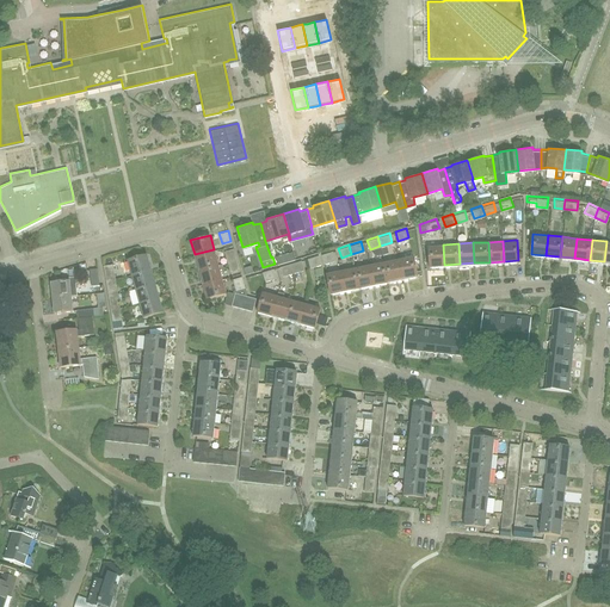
[(444,265),(443,245),(429,246),(430,266),(444,265)]
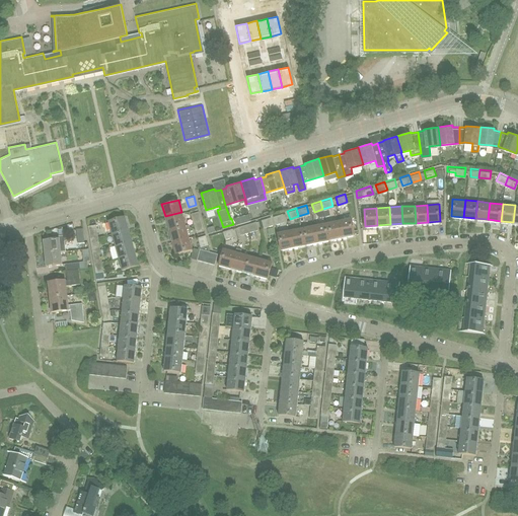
[(190,212),(193,221),(201,219),(198,210),(190,212)]
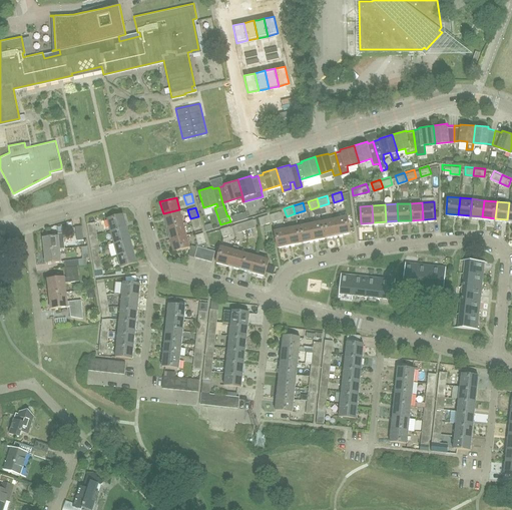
[(182,220),(179,209),(163,213),(166,225),(182,220)]
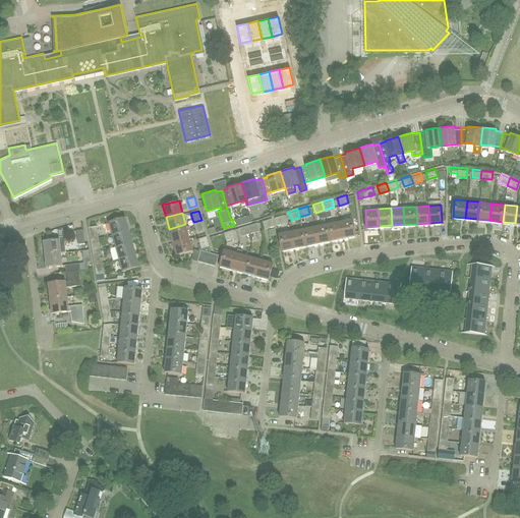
[(274,216),(276,224),(286,221),(283,213),(274,216)]
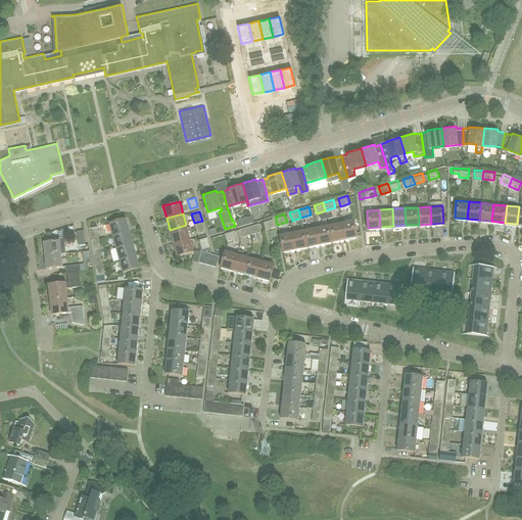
[(108,222),(112,234),(129,229),(126,217),(108,222)]
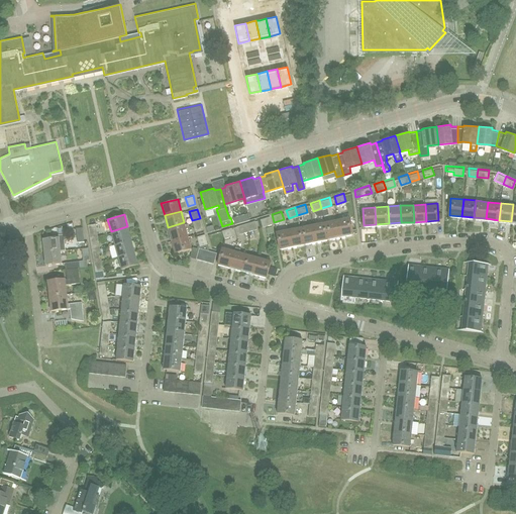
[(269,215),(260,218),(263,225),(272,223),(269,215)]
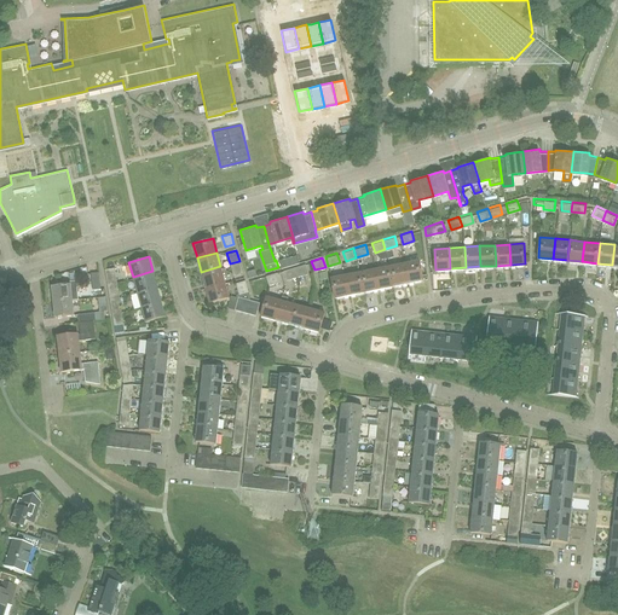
[(419,259),(404,261),(409,282),(423,279),(419,259)]
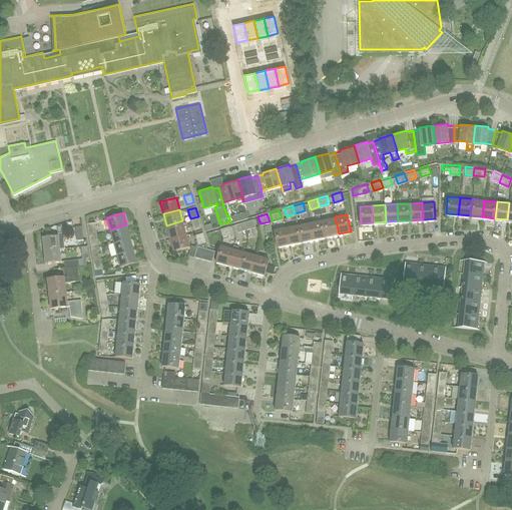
[(201,225),(198,216),(190,218),(193,228),(201,225)]
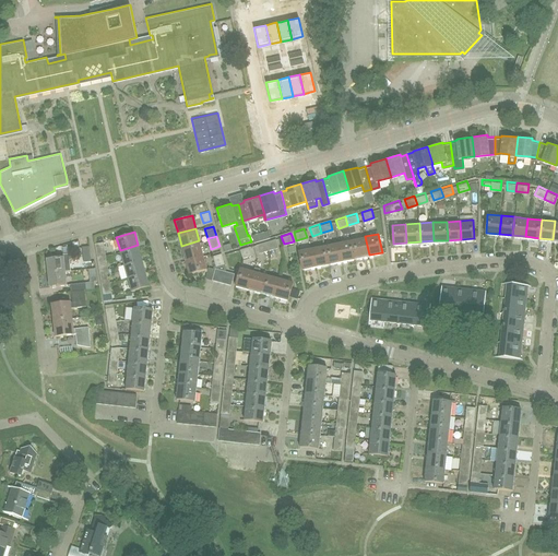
[(369,255),(365,236),(352,239),(355,258),(369,255)]
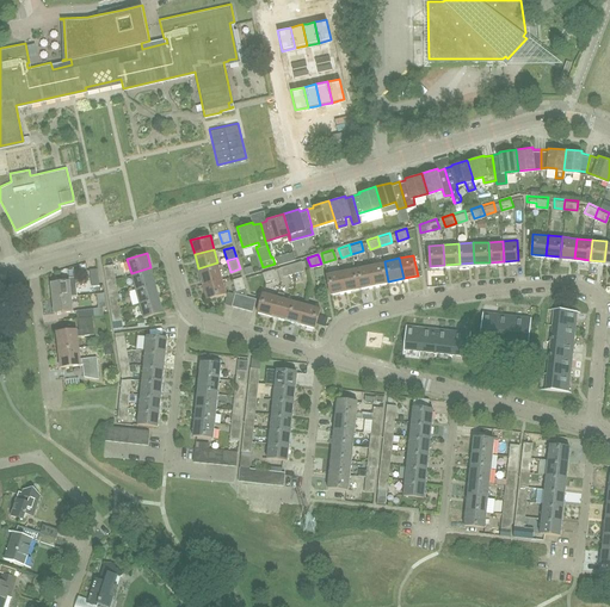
[(301,259),(290,262),(293,272),(305,268),(301,259)]
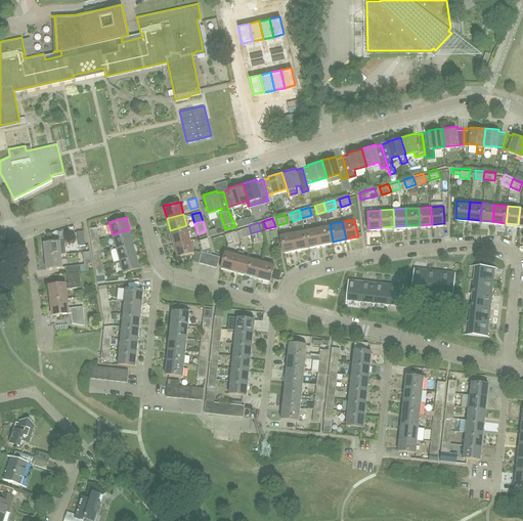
[(333,242),(330,224),(317,226),(320,244),(333,242)]
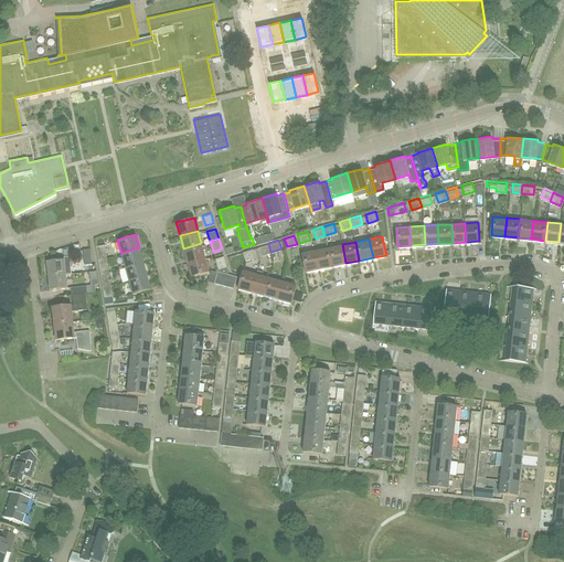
[(95,244),(98,260),(106,257),(104,243),(95,244)]
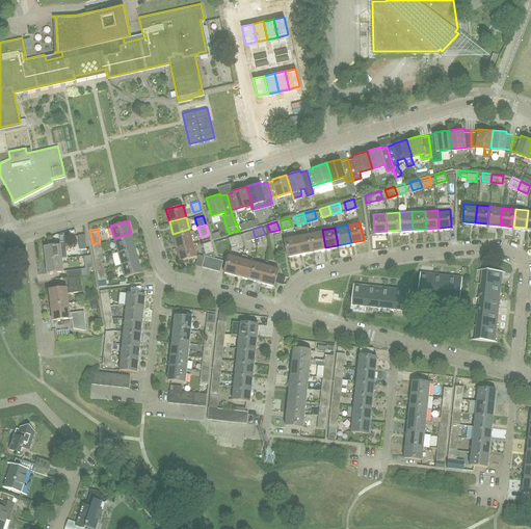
[(193,241),(189,229),(173,234),(176,246),(193,241)]
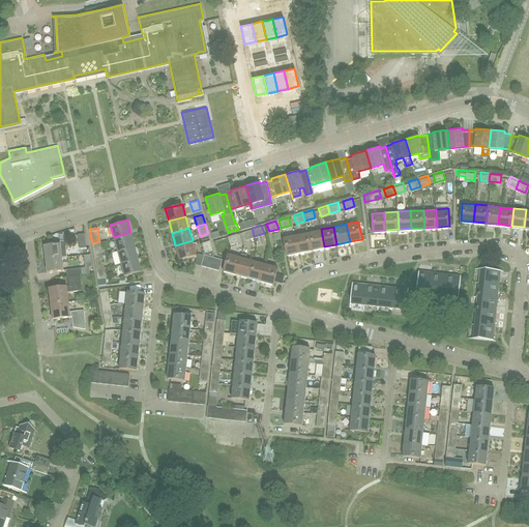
[(244,238),(254,236),(252,228),(242,231),(244,238)]
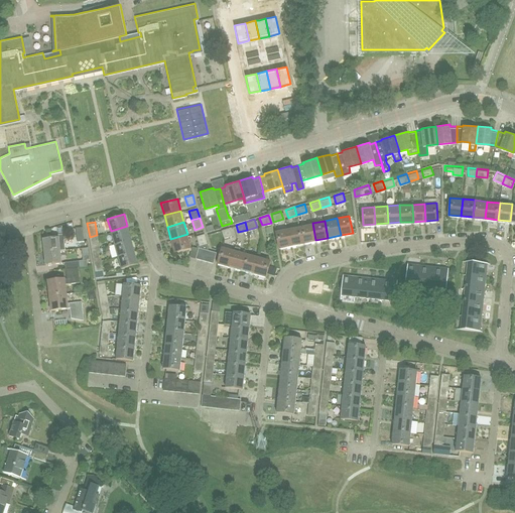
[(315,240),(312,223),(300,226),(303,242),(315,240)]
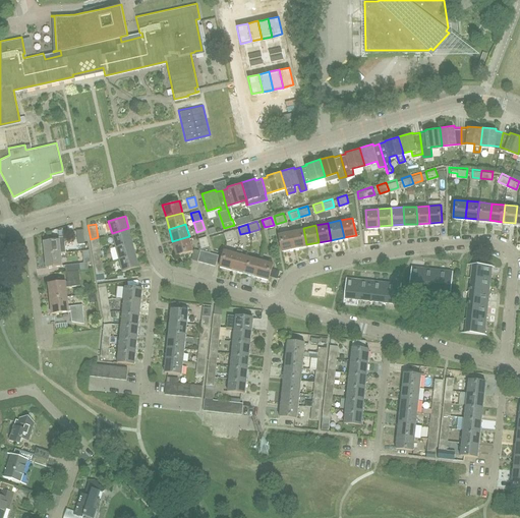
[(76,228),(77,242),(84,241),(82,227),(76,228)]
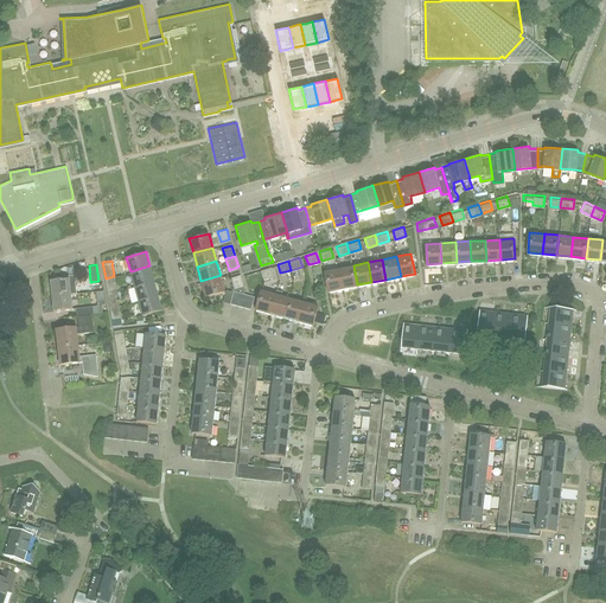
[(154,280),(150,265),(131,271),(134,286),(154,280)]
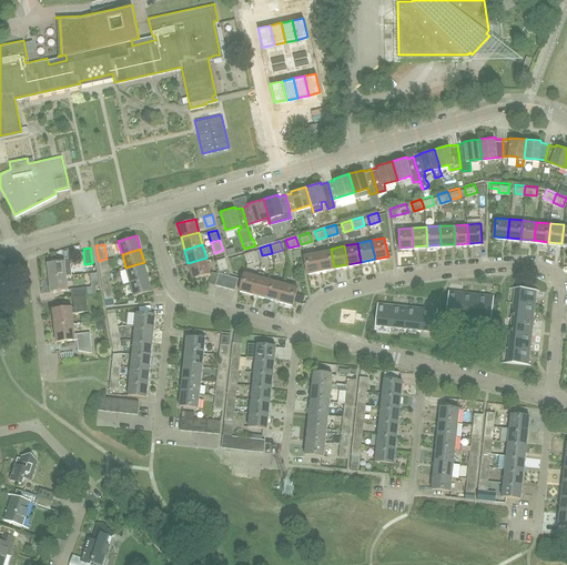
[(243,252),(246,261),(256,258),(254,249),(243,252)]
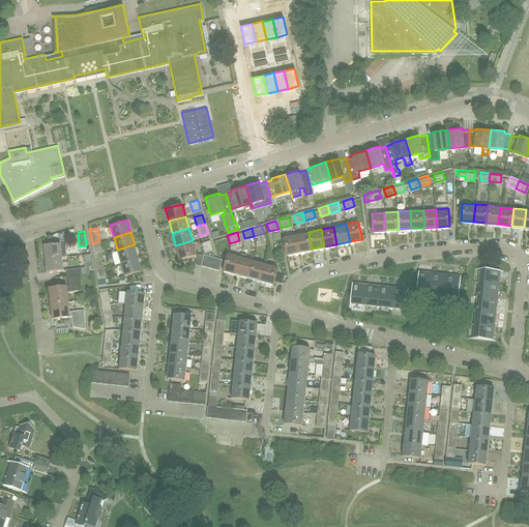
[(312,249),(309,232),(295,234),(299,252),(312,249)]
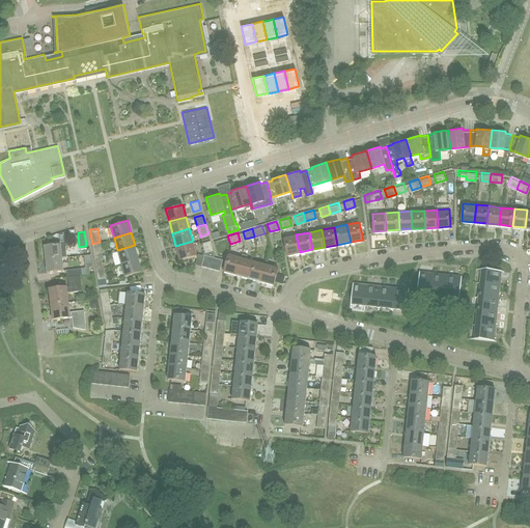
[(300,252),(296,234),(283,237),(287,254),(300,252)]
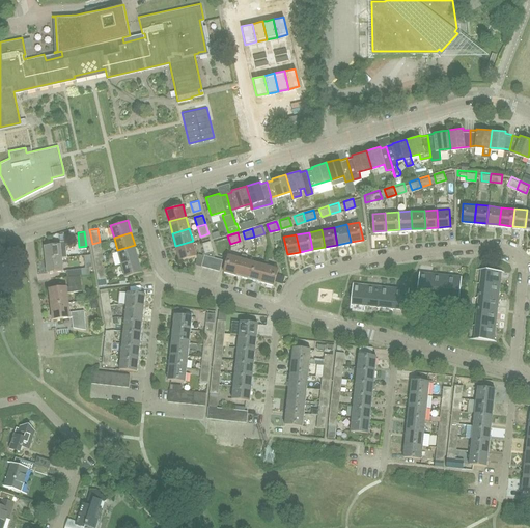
[(201,242),(204,251),(213,249),(210,239),(201,242)]
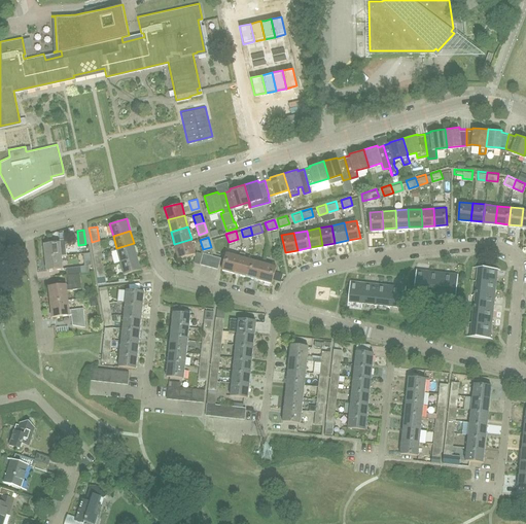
[(61,254),(66,253),(65,246),(64,238),(58,239),(58,241),(43,243),(45,255),(61,254)]
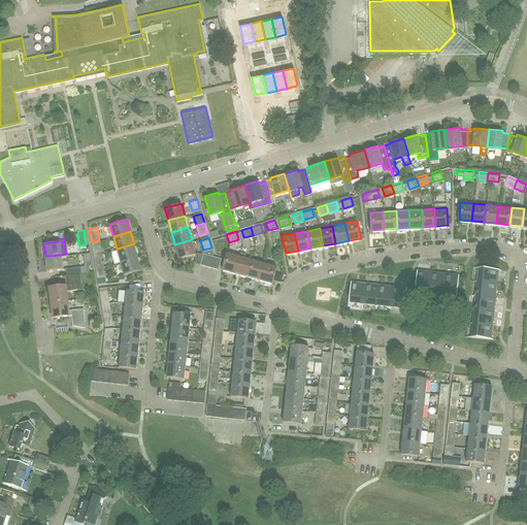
[(195,252),(192,239),(174,244),(178,257),(195,252)]
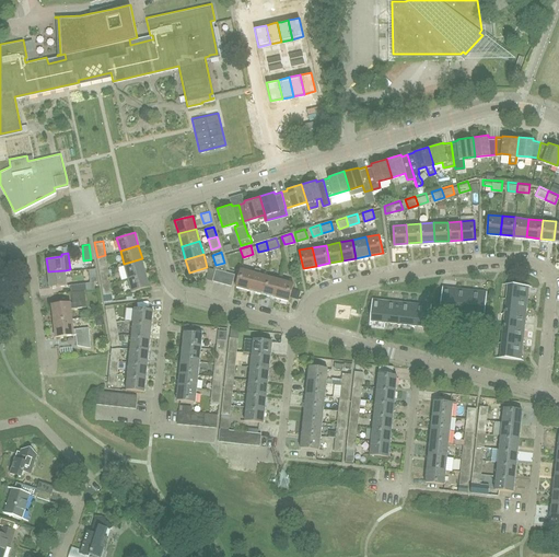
[(107,268),(105,255),(97,257),(100,270),(107,268)]
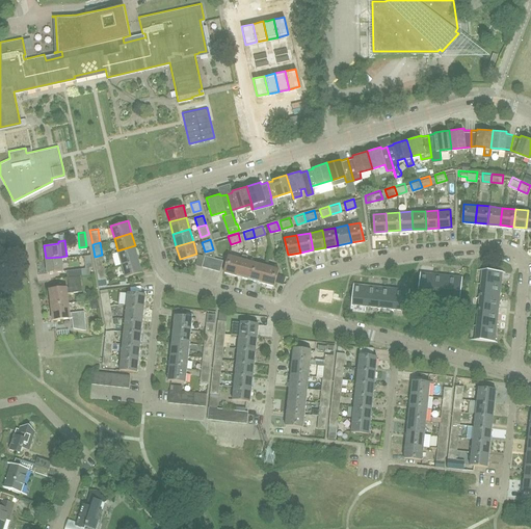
[(138,258),(135,245),(117,250),(122,263),(138,258)]
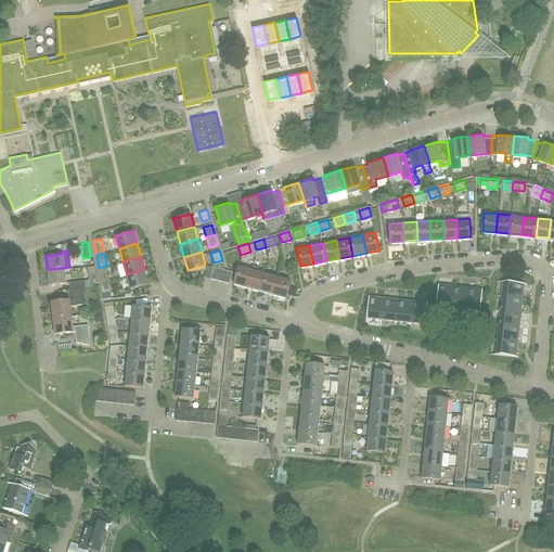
[(217,278),(220,267),(214,265),(210,276),(217,278)]
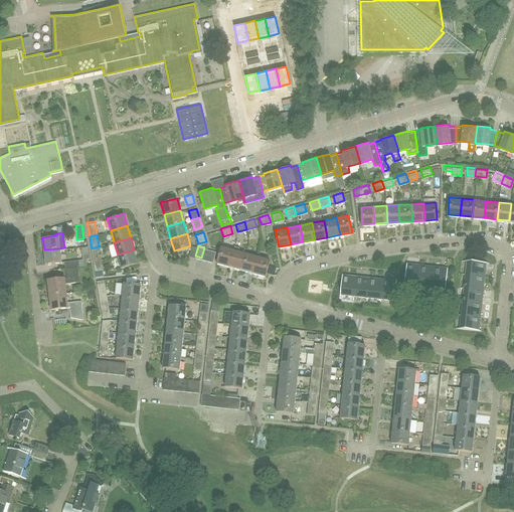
[(228,266),(233,248),(221,245),(216,262),(228,266)]
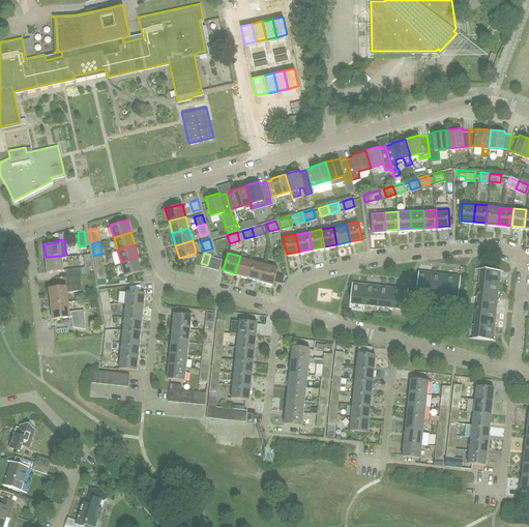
[(104,267),(101,254),(94,256),(96,269),(104,267)]
